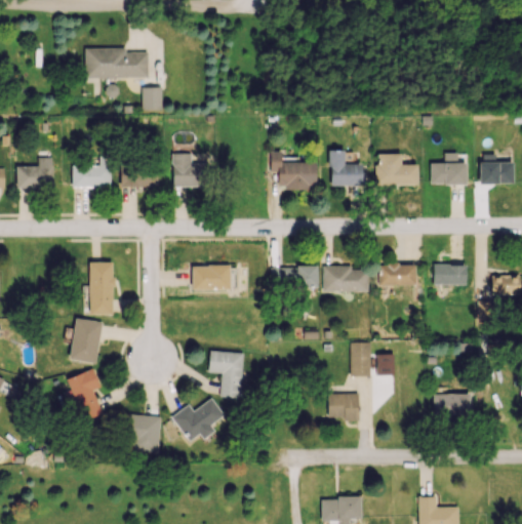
[(85,78),(149,77),(149,52),(127,52),(127,48),(85,48),(85,78)]
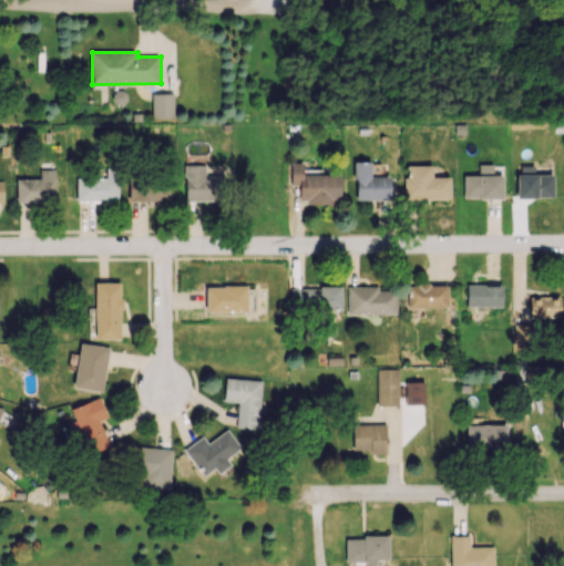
[(176,94),(154,95),(154,120),(176,119),(176,94)]
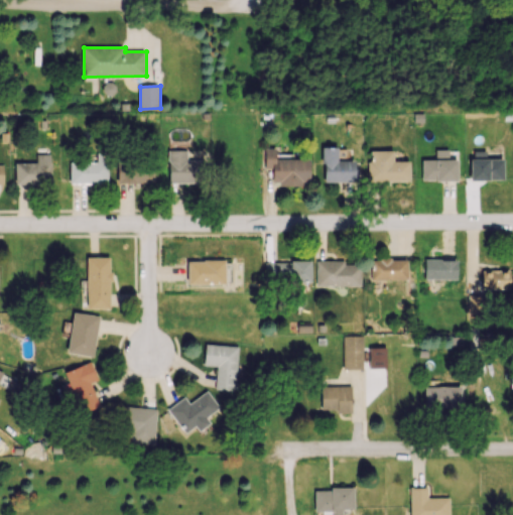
[(325,183),(357,182),(356,161),(340,161),(339,147),(325,148),(325,183)]
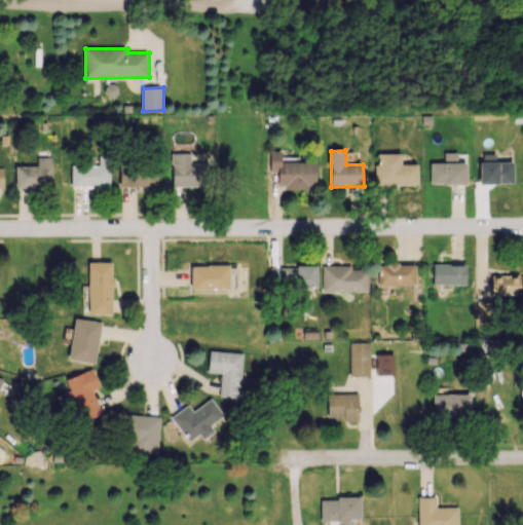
[(318,162),(283,163),(283,152),(268,152),(269,173),(279,173),(279,189),(318,188),(318,162)]
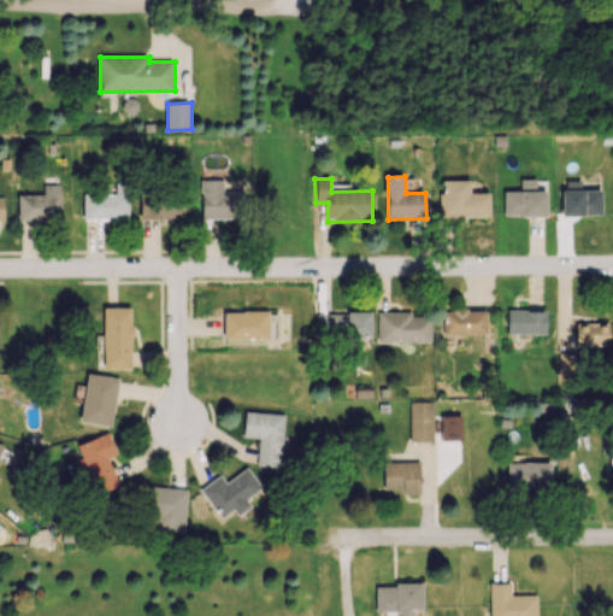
[(202,220),(245,221),(245,193),(225,193),(225,181),(204,180),(202,220)]
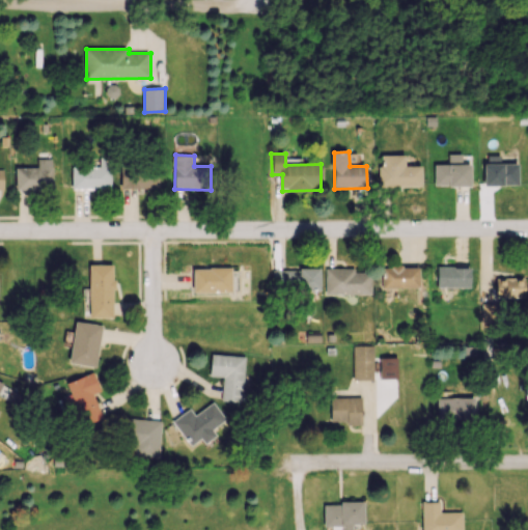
[(437,187),(472,187),(472,165),(464,165),(464,155),(450,155),(450,165),(436,166),(437,187)]
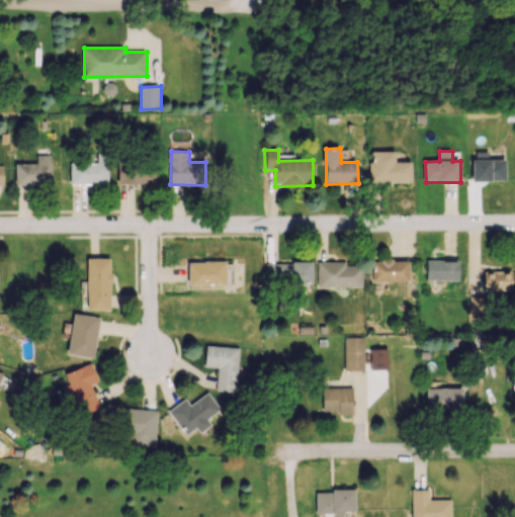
[(413,163),(397,163),(397,152),(371,152),(372,183),(413,182),(413,163)]
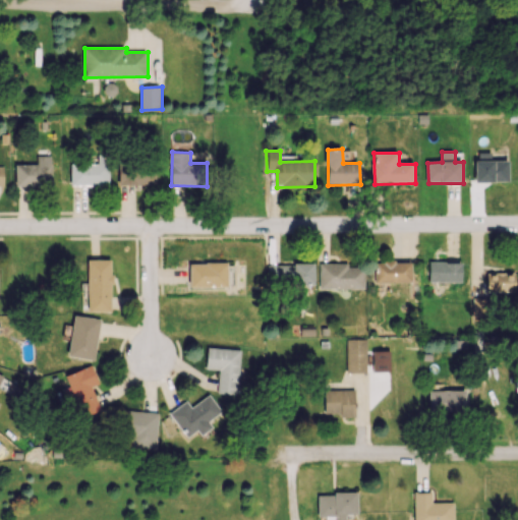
[(511,182),(511,161),(493,161),(493,153),(477,153),(477,183),(511,182)]
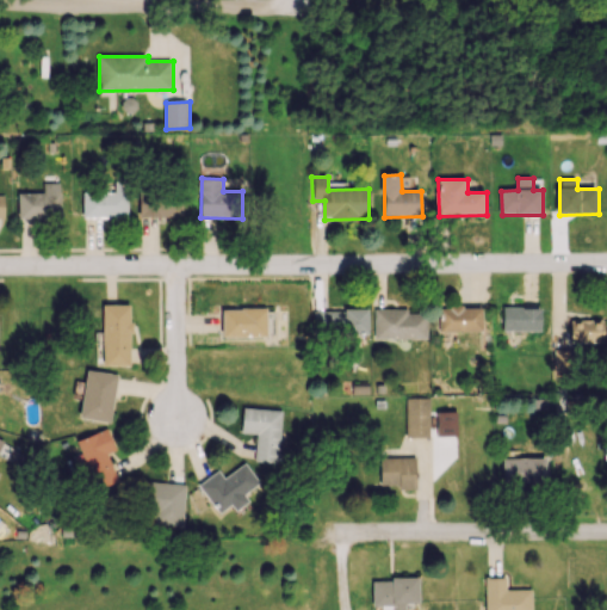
[(19,195),(20,220),(63,219),(62,184),(44,184),(44,193),(19,195)]
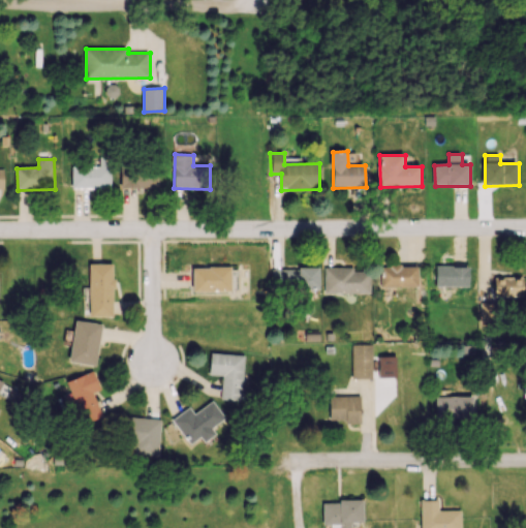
[(73,189),(112,189),(113,159),(101,159),(100,167),(73,167),(73,189)]
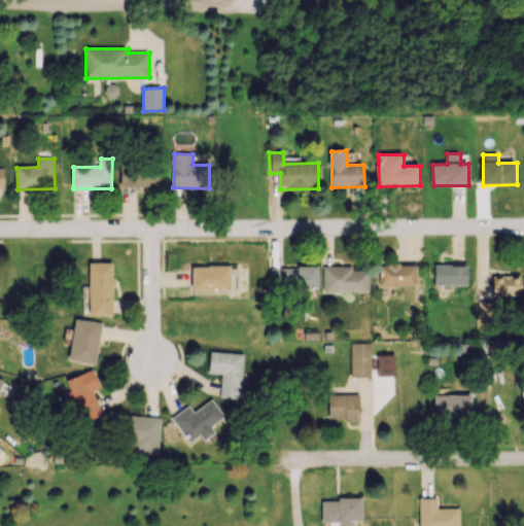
[(159,187),(159,167),(121,167),(121,187),(159,187)]
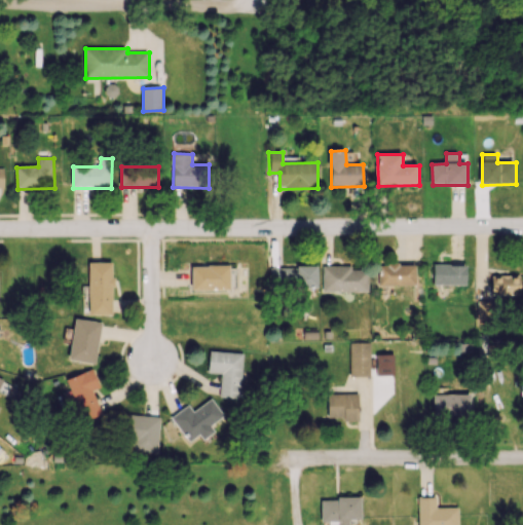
[(115,315),(114,262),(89,263),(90,315),(115,315)]
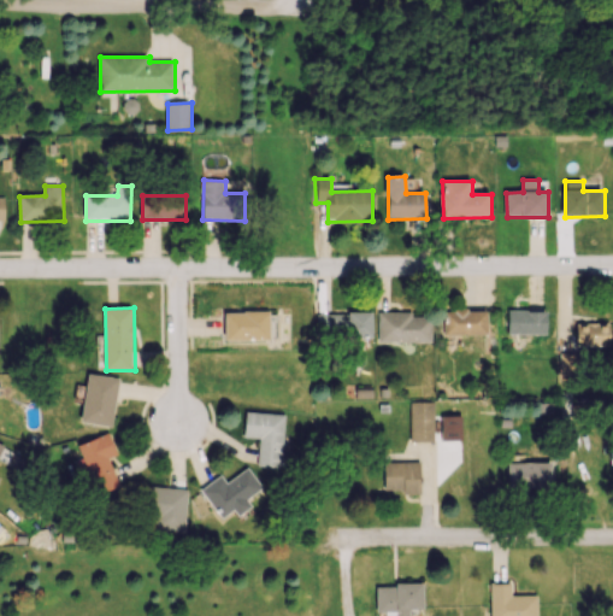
[(489,310),(447,310),(448,335),(489,335),(489,310)]
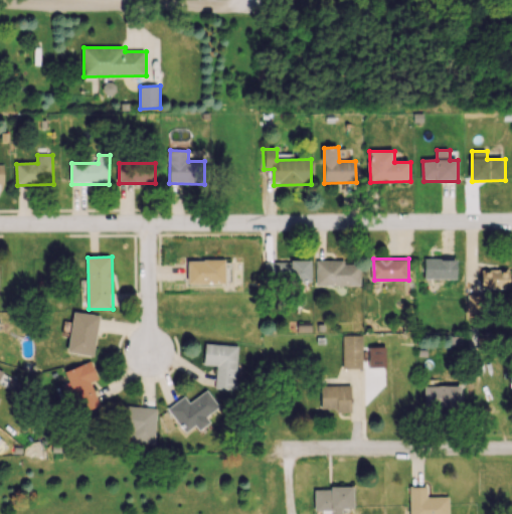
[(425,279),(458,279),(458,260),(425,260),(425,279)]
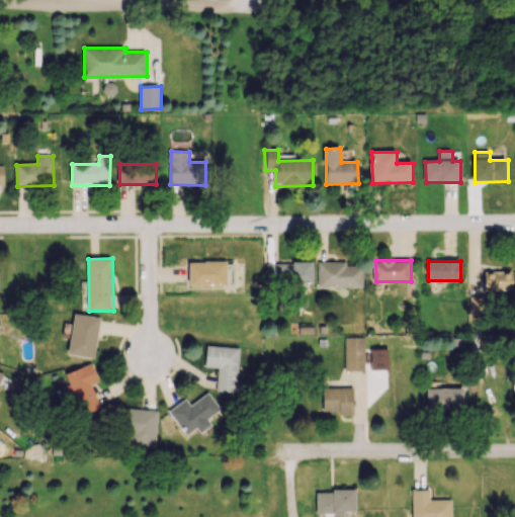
[(228,262),(189,262),(190,286),(228,285),(228,262)]
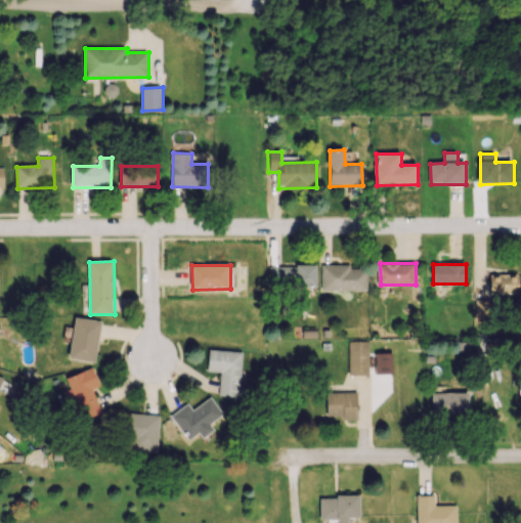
[(368,291),(367,269),(351,269),(351,265),(322,265),(322,292),(368,291)]
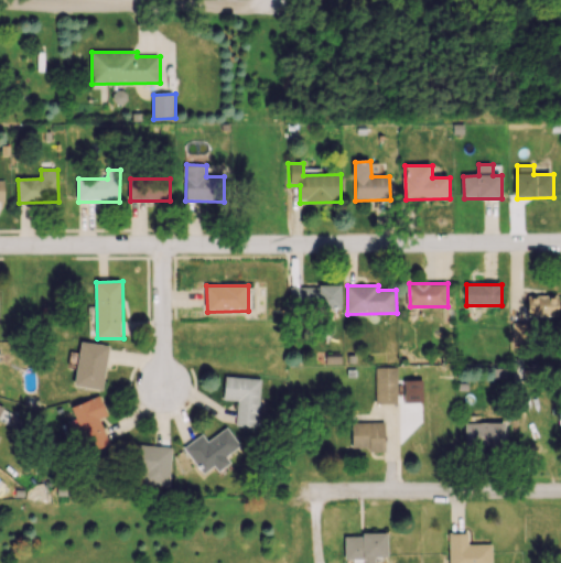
[(342,287),(293,288),(293,312),(335,311),(335,314),(343,313),(342,287)]
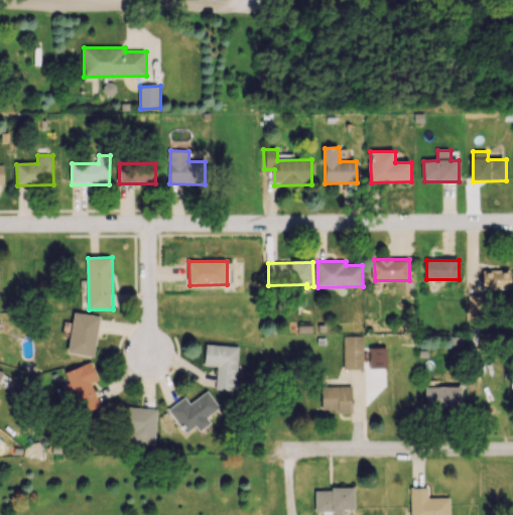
[(471,295),(470,314),(484,315),(485,296),(471,295)]
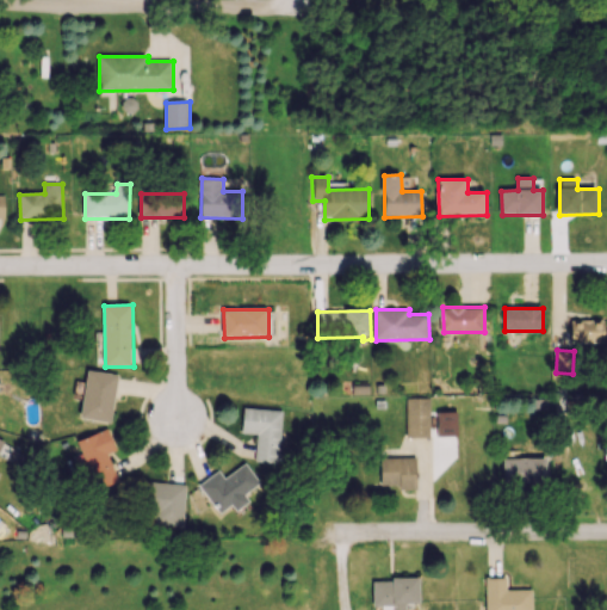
[(119,374),(87,371),(82,419),(113,423),(119,374)]
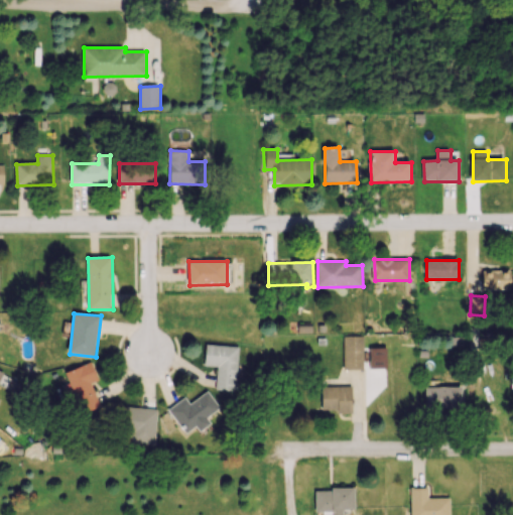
[(365,337),(345,337),(345,370),(365,370),(365,337)]
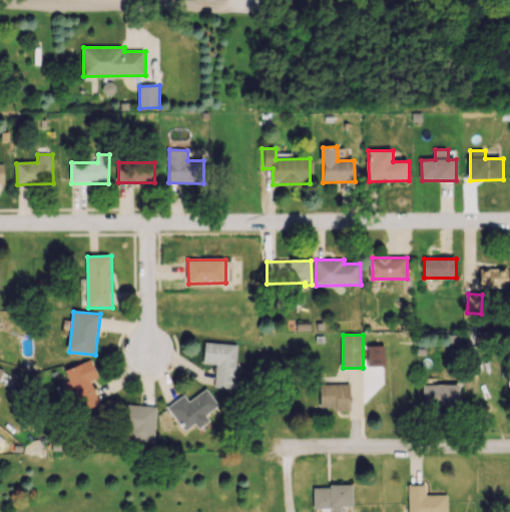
[(236,389),(238,345),(205,343),(204,365),(216,365),(216,388),(236,389)]
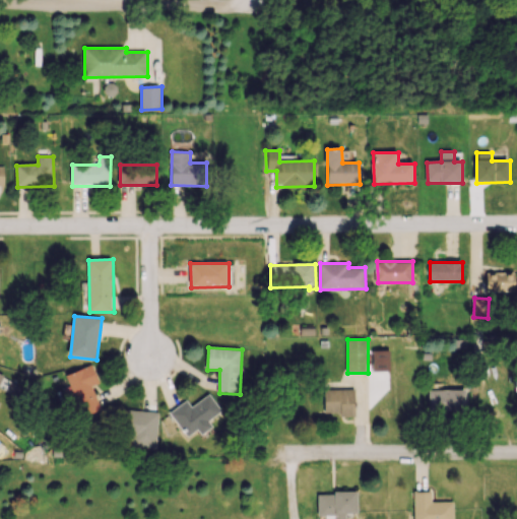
[(374,372),(391,372),(390,350),(373,350),(374,372)]
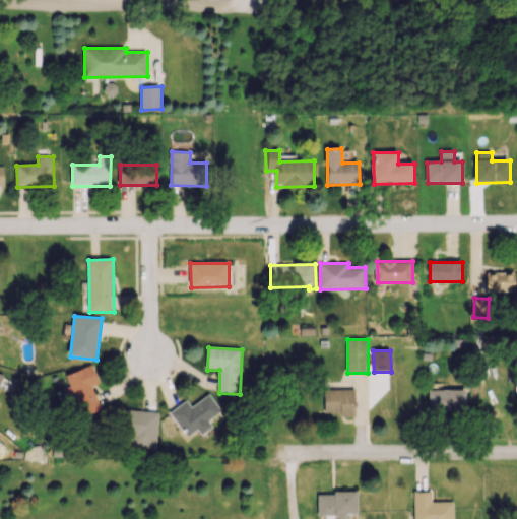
[(103,411),(93,387),(100,384),(92,365),(64,377),(80,420),(103,411)]
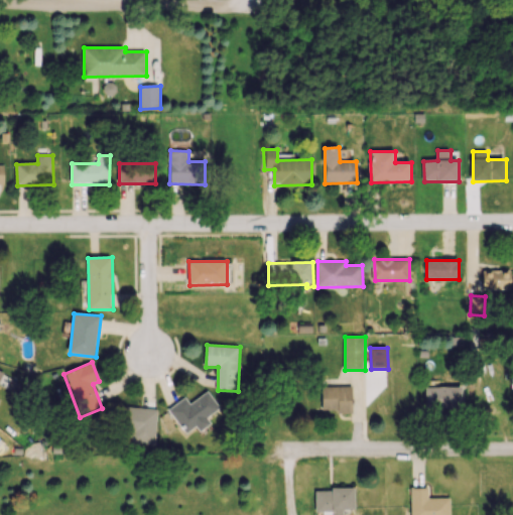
[(354,413),(353,387),(323,387),(323,411),(339,410),(339,414),(354,413)]
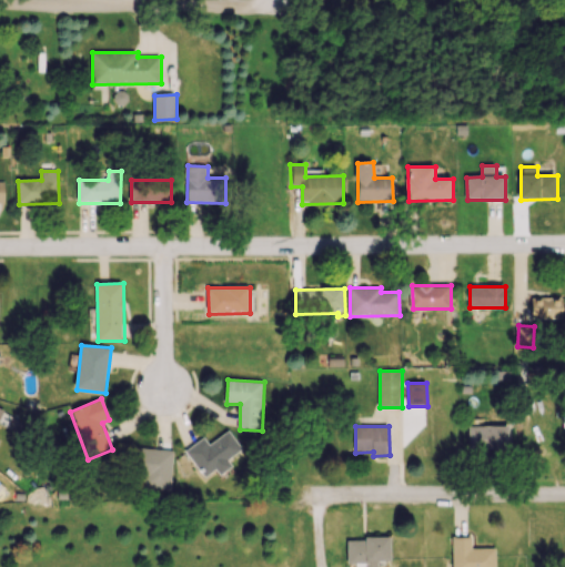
[(468,427),(470,454),(510,453),(508,426),(468,427)]
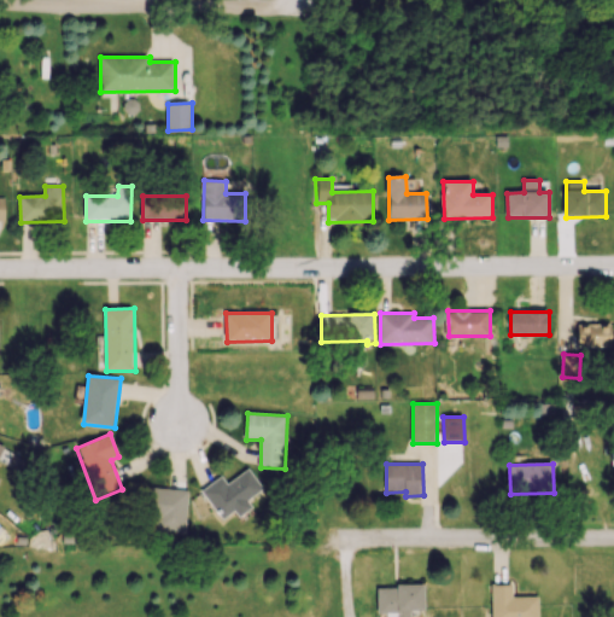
[(223,477),(203,489),(222,521),(237,512),(240,517),(253,508),(249,500),(264,490),(251,470),(228,484),(223,477)]
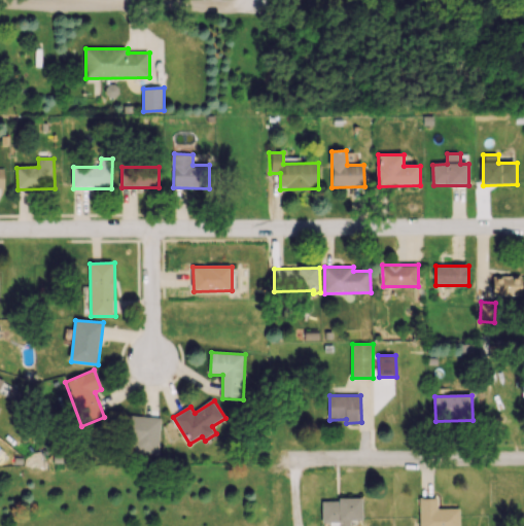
[(161,418),(124,417),(123,440),(133,440),(132,454),(160,455),(161,418)]
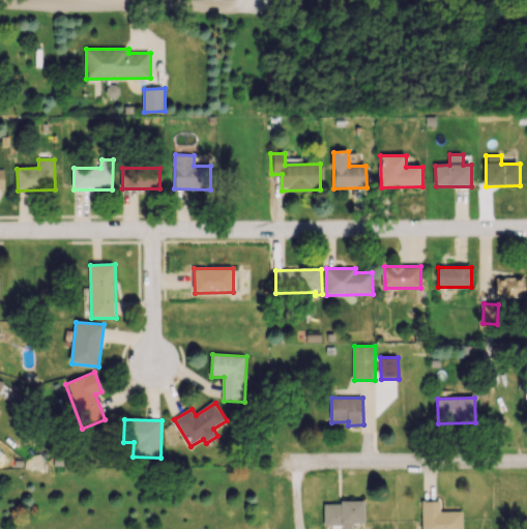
[(353,528),(353,524),(366,524),(366,502),(325,503),(325,527),(342,527),(342,528),(353,528)]
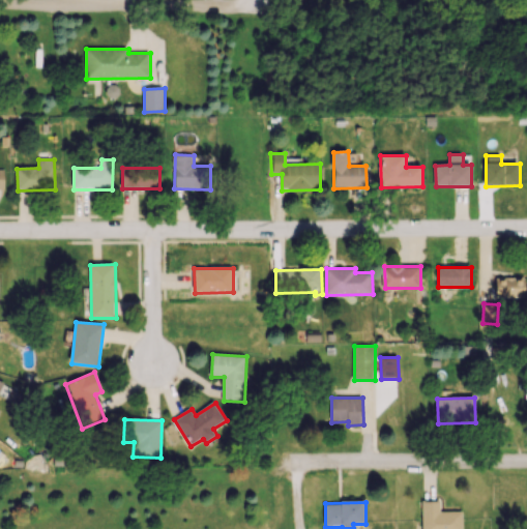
[(463,528),(463,511),(441,512),(441,502),(422,502),(422,528),(463,528)]
